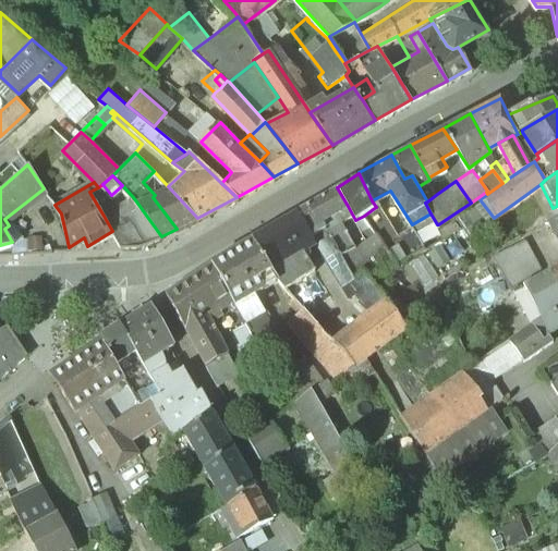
[(155,195),(153,197),(177,229),(197,218),(168,186),(155,195)]
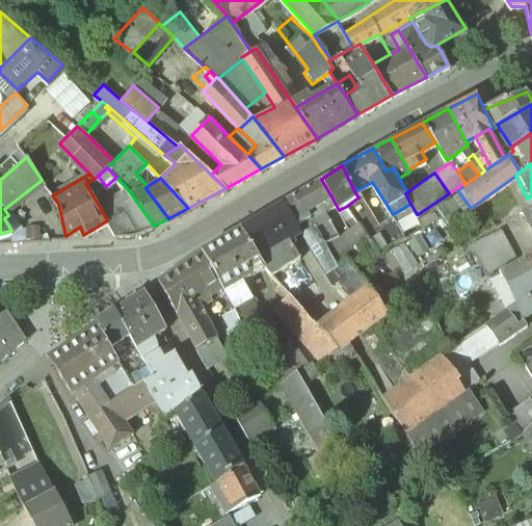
[(321,179),(298,193),(310,215),(323,239),(338,231),(321,203),(331,196),(321,179)]
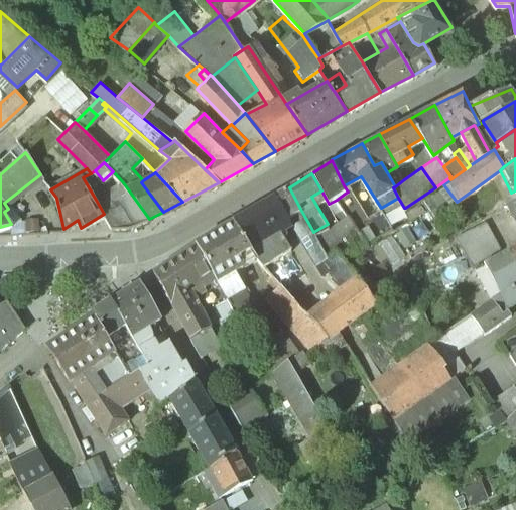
[(149,219),(126,186),(121,192),(119,190),(115,194),(118,197),(116,198),(119,202),(120,203),(124,201),(139,223),(149,219)]
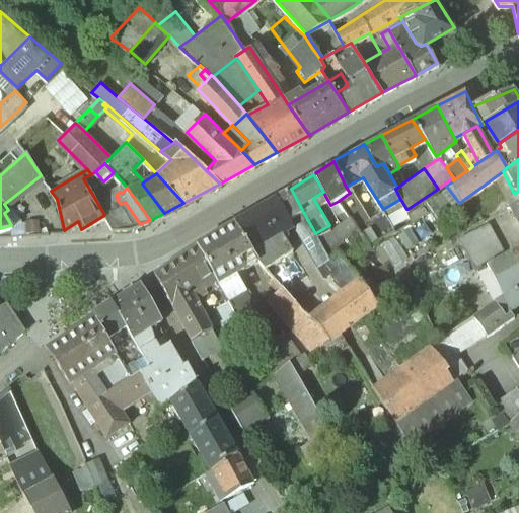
[(289,218),(302,210),(291,189),(276,197),(289,218)]
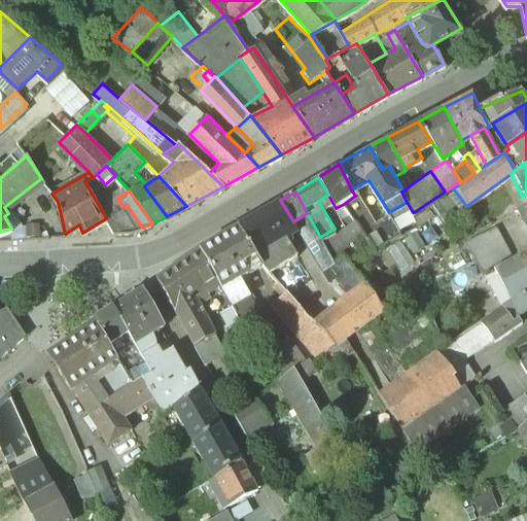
[(526,223),(526,195),(515,203),(526,223)]
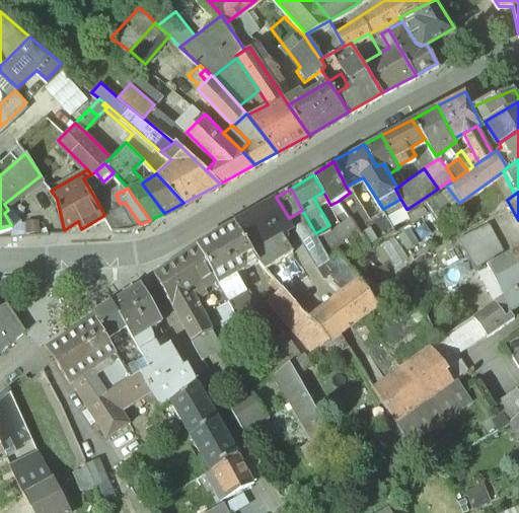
[(120,203),(114,207),(105,195),(96,201),(104,215),(112,227),(136,225),(140,224),(125,202),(121,204),(120,203)]
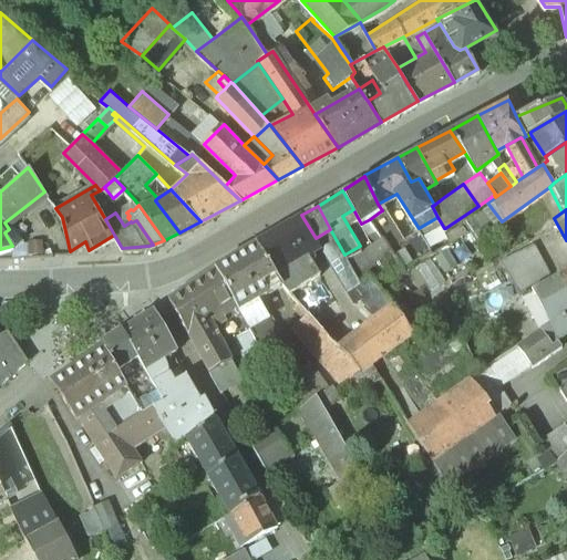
[(384,221),(379,213),(370,219),(375,228),(384,221)]
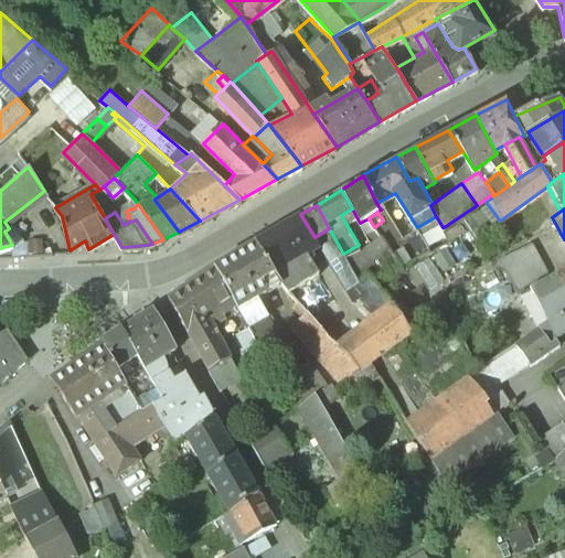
[(300,214),(254,240),(267,263),(269,266),(281,281),(288,289),(304,279),(298,268),(311,259),(307,251),(320,244),(315,237),(300,214)]
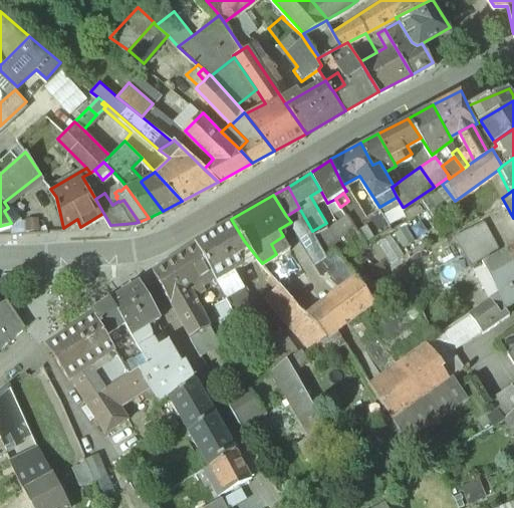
[(366,215),(355,197),(348,201),(340,207),(364,242),(377,234),(366,215)]
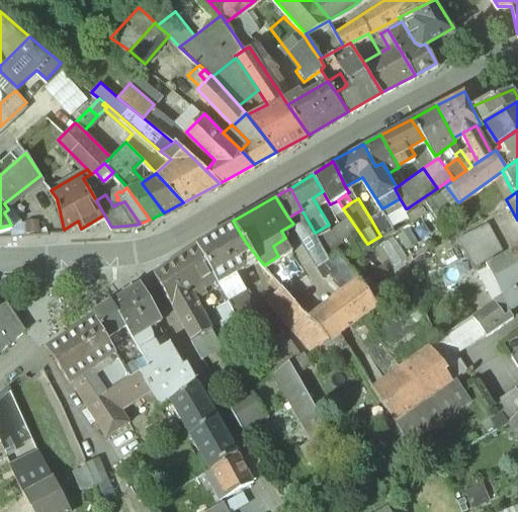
[(383,208),(369,217),(380,236),(395,228),(383,208)]
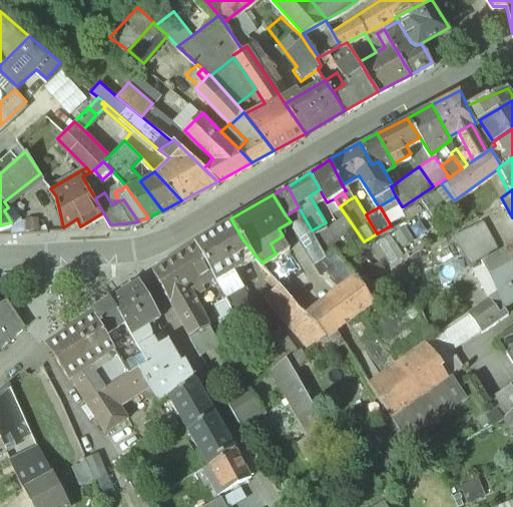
[(356,274),(334,247),(325,255),(312,230),(299,207),(286,215),(291,221),(321,273),(323,272),(322,271),(328,268),(342,286),(356,274)]
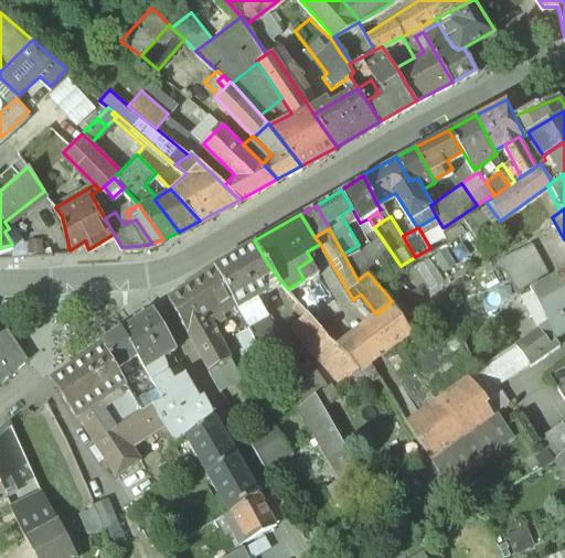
[(546,266),(532,238),(498,256),(519,291),(526,288),(540,280),(535,271),(546,266)]
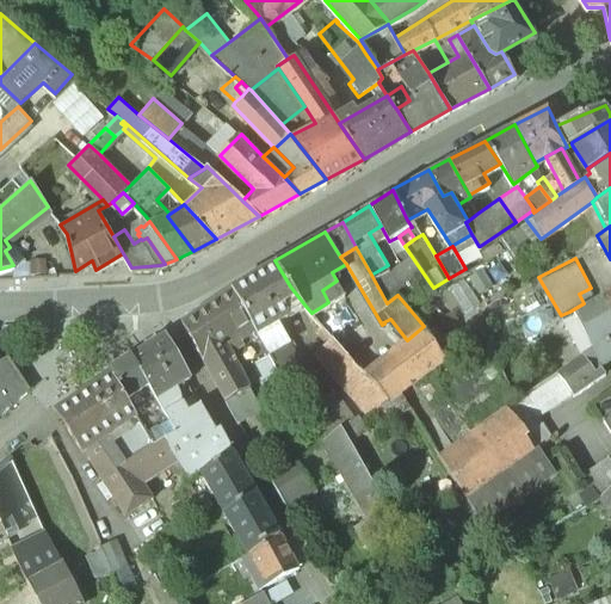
[(275,260),(234,284),(254,324),(257,328),(278,367),(279,369),(288,382),(296,376),(292,370),(302,364),(277,319),(304,304),(291,288),(289,284),(275,260)]
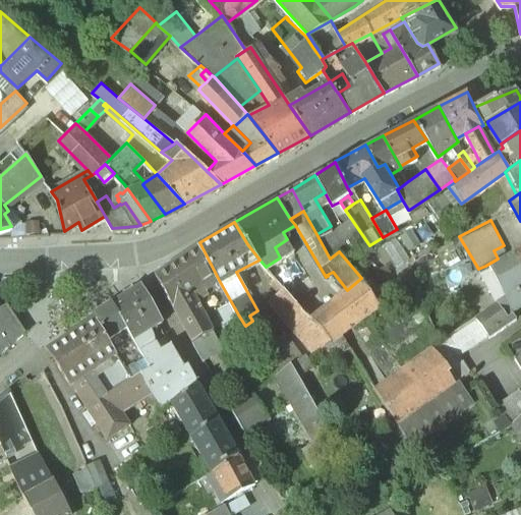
[(199,242),(155,272),(192,340),(213,329),(198,299),(194,292),(217,276),(199,242)]
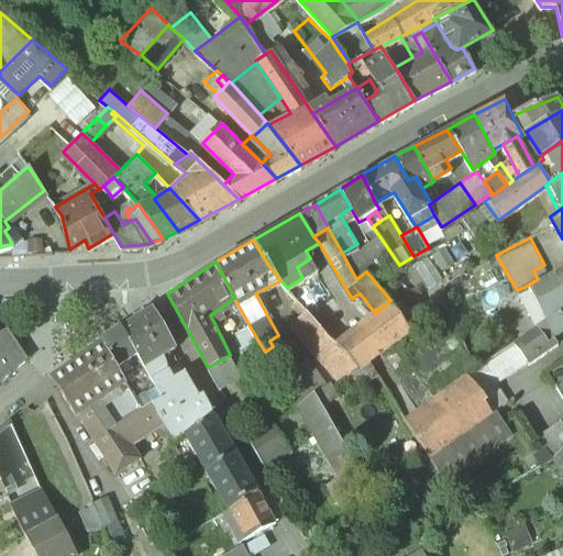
[(538,279),(525,287),(543,320),(561,308),(562,306),(562,265),(549,274),(538,279)]
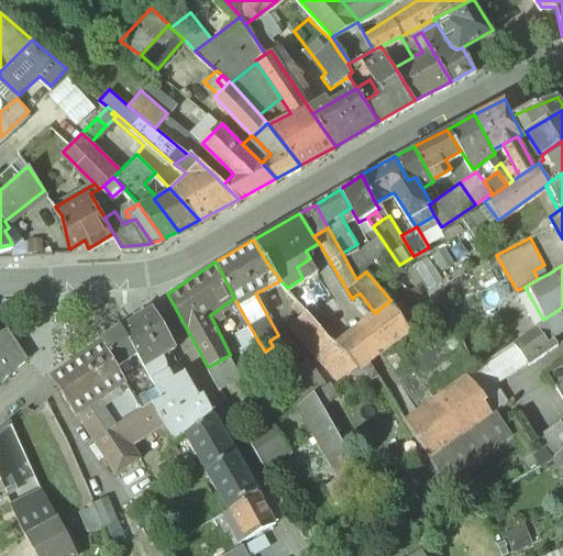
[(549,274),(544,265),(533,270),(538,279),(549,274)]
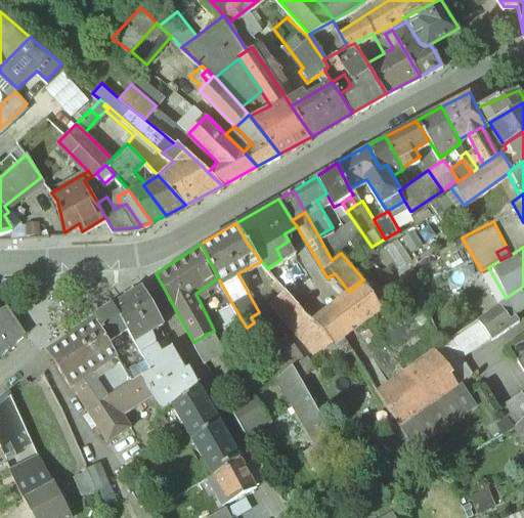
[(238,314),(220,282),(218,277),(195,294),(200,301),(210,295),(225,322),(238,314)]
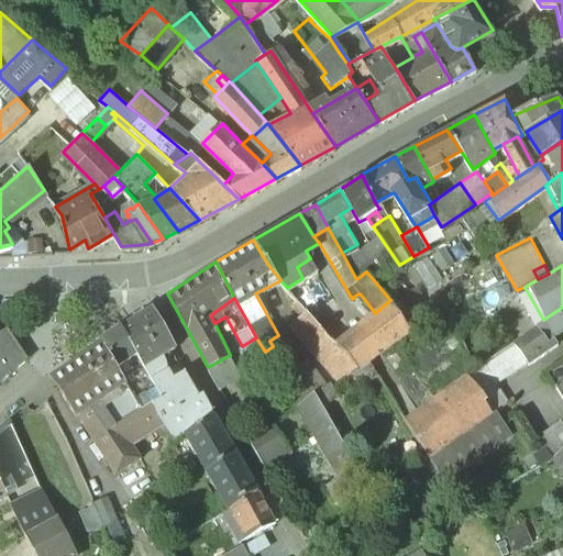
[(375,313),(365,321),(385,346),(410,327),(390,300),(375,313)]
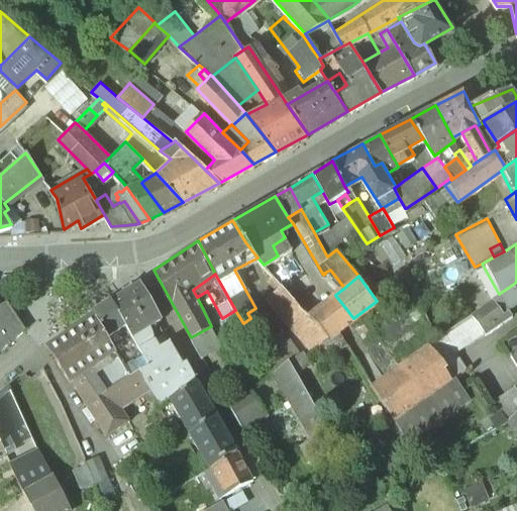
[(139,280),(110,299),(124,323),(127,328),(145,316),(150,323),(161,316),(139,280)]
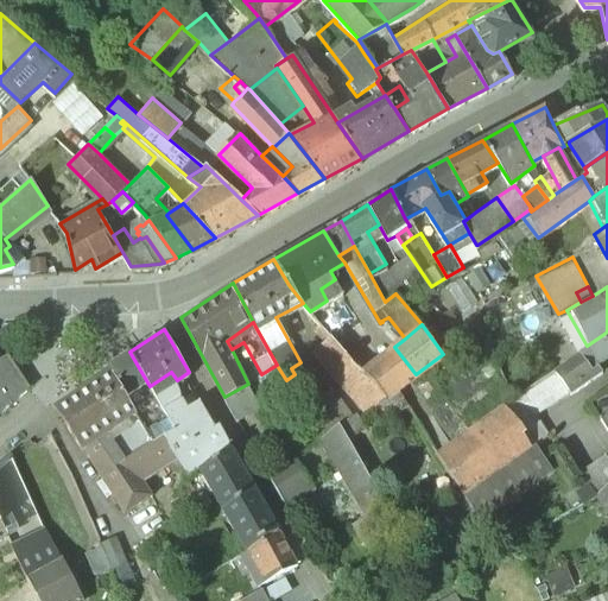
[(587,346),(580,350),(590,365),(607,353),(607,336),(606,333),(587,346)]
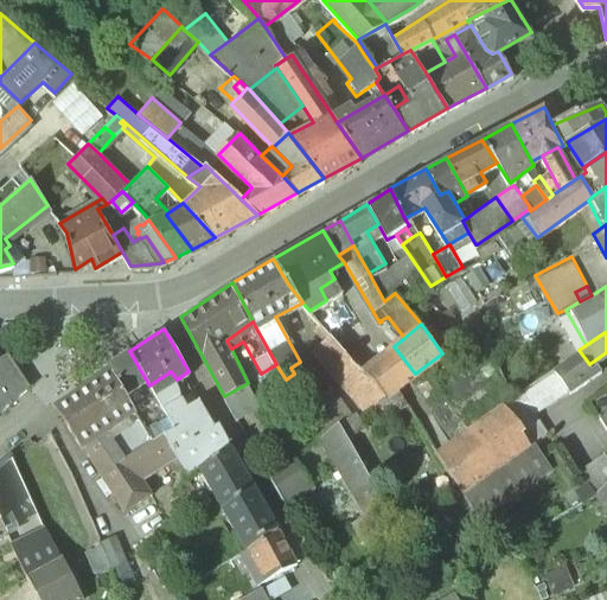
[(363,370),(330,333),(312,350),(365,410),(370,406),(385,395),(363,370)]
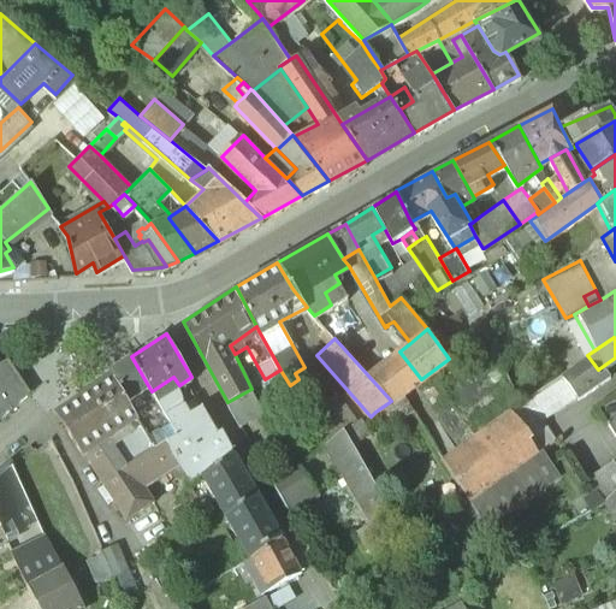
[(400,352),(368,376),(391,401),(403,392),(421,379),(400,352)]
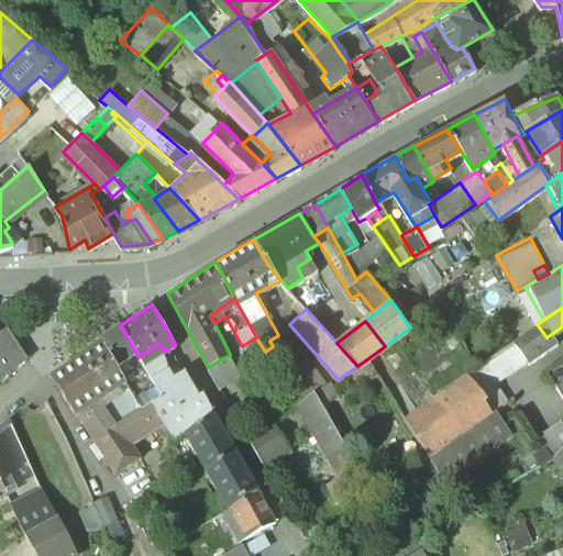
[(0,327),(0,377),(25,356),(6,324),(0,327)]
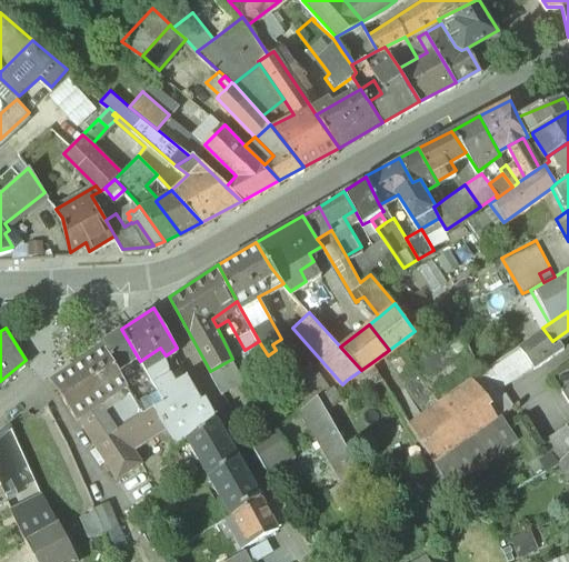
[(542,328),(521,343),(537,365),(558,350),(552,341),(542,328)]
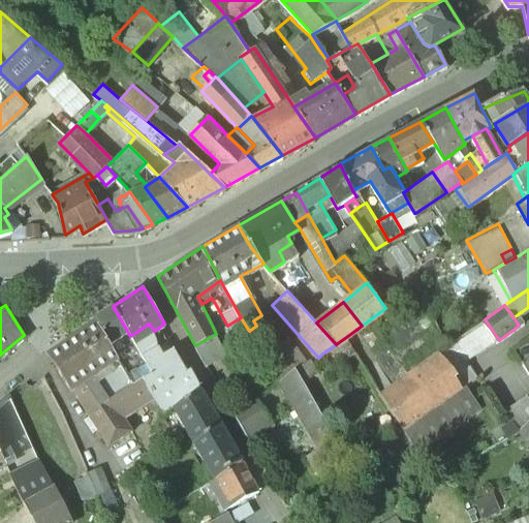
[(127,331),(113,306),(93,318),(95,321),(109,342),(127,331)]
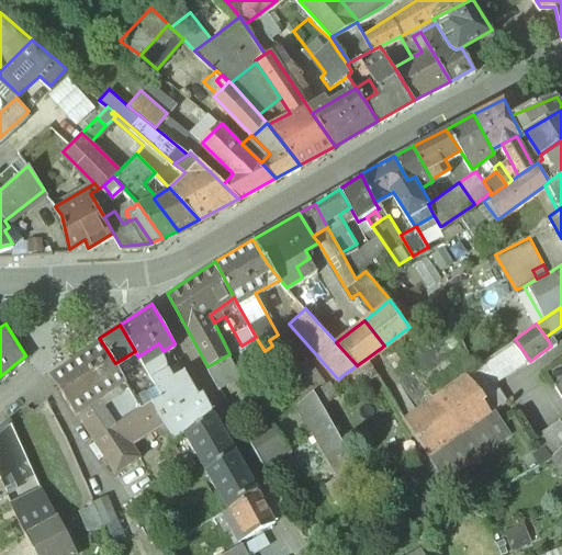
[(515,339),(467,372),(492,409),(495,407),(508,397),(498,383),(530,361),(515,339)]
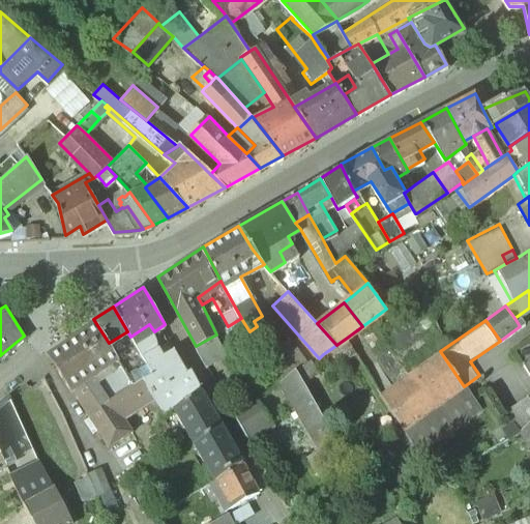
[(109,343),(95,322),(48,353),(71,390),(74,389),(108,444),(131,430),(123,416),(153,398),(150,393),(142,378),(133,383),(126,372),(109,343)]
